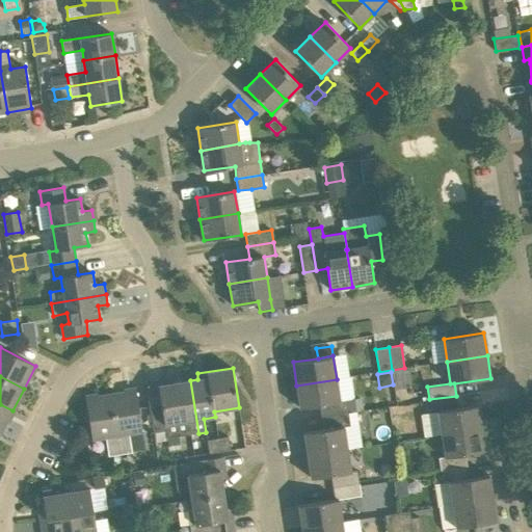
[(190,380),(169,383),(168,378),(145,381),(154,432),(165,430),(167,437),(198,433),(190,380)]
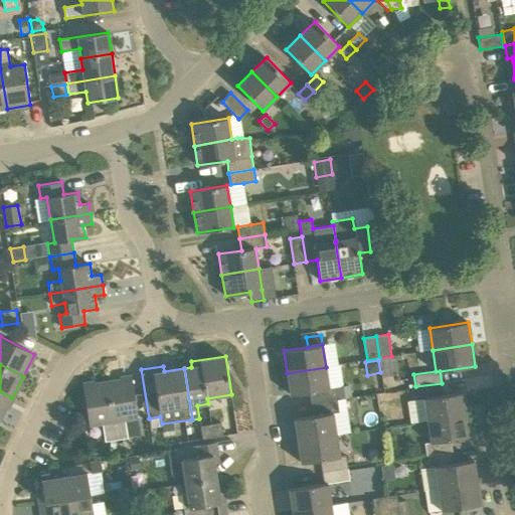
[(336,386),(329,387),(326,367),(287,373),(290,394),(309,392),(311,403),(338,399),(336,386)]
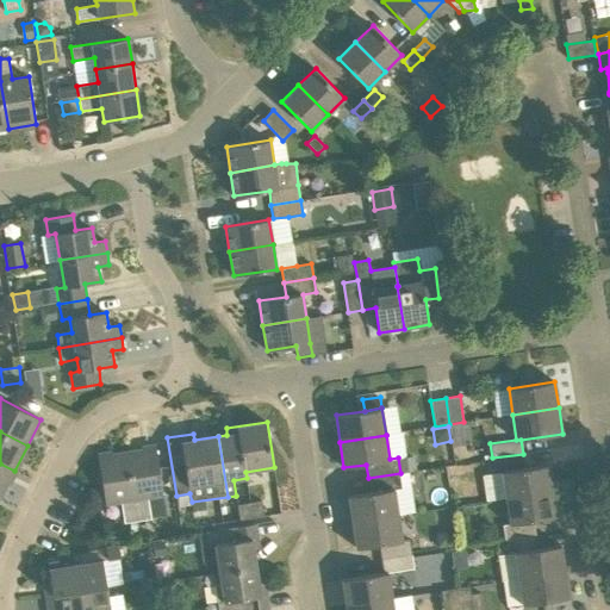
[(156,447),(128,452),(138,521),(151,518),(148,497),(163,495),(156,447)]
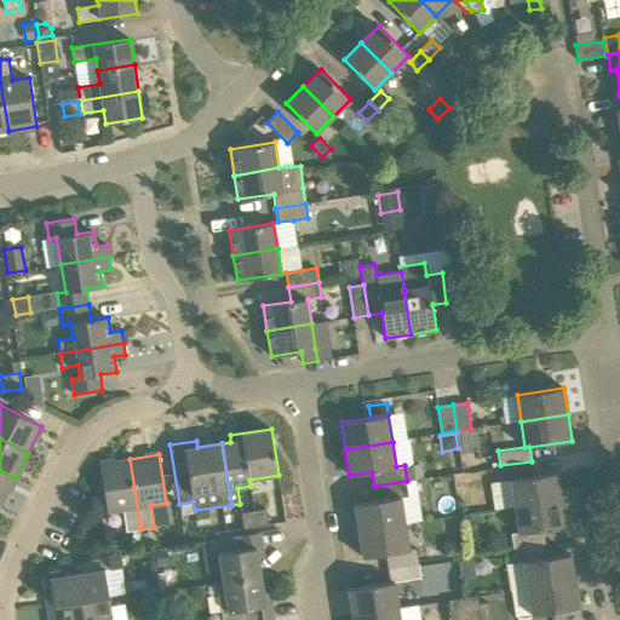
[(130,459),(99,464),(107,512),(124,510),(126,530),(141,529),(130,459)]
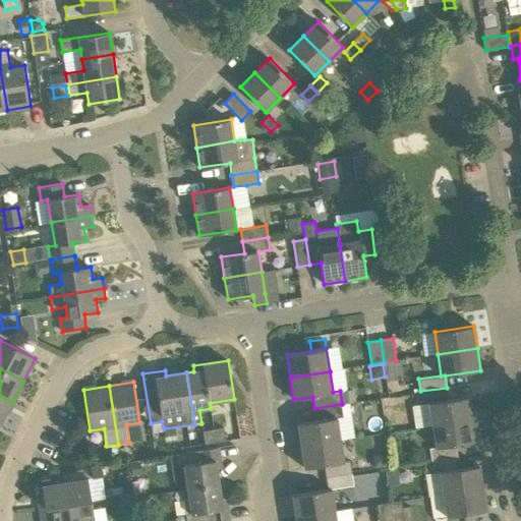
[(422,404),(412,405),(415,427),(432,425),(471,419),(468,397),(448,400),(447,388),(420,391),(422,404)]
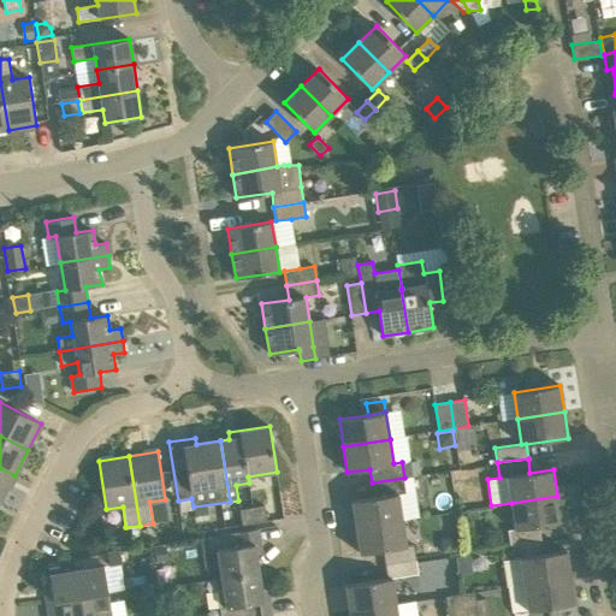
[(419,461),(402,463),(404,478),(421,474),(419,461)]
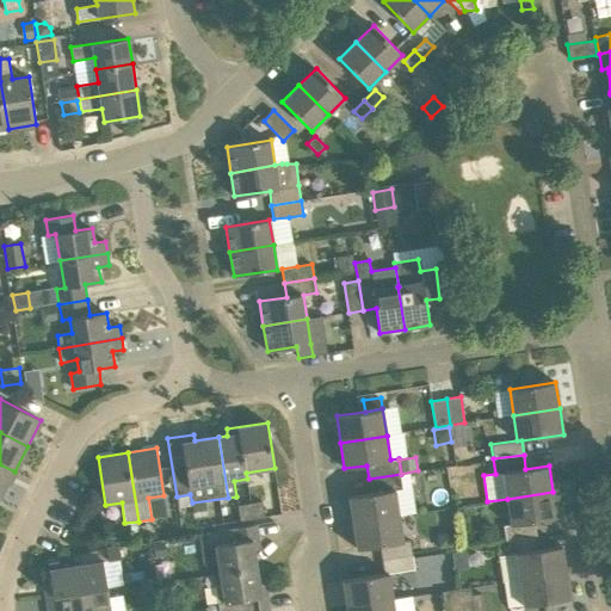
[(0,497),(1,498),(14,471),(0,464),(0,497)]
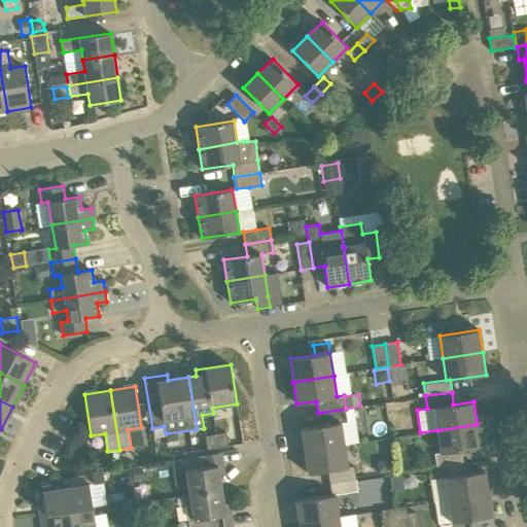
[(346,409),(318,413),(320,425),(301,428),(305,451),(344,445),(341,422),(348,421),(346,409)]
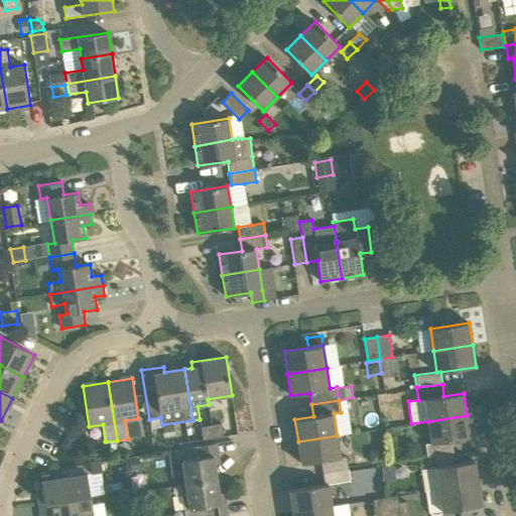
[(471,437),(467,415),(428,421),(431,442),(424,443),(426,456),(454,452),(452,440),(471,437)]
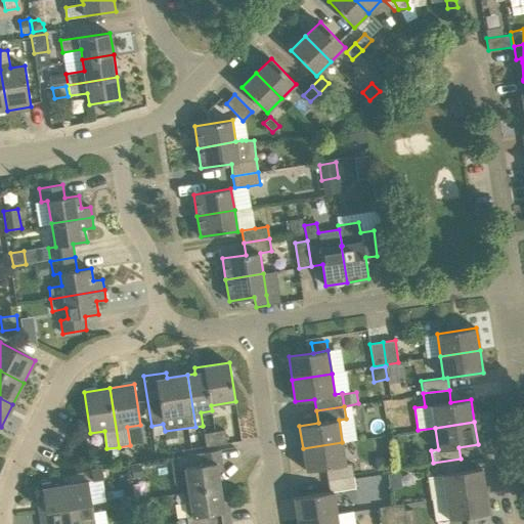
[(225,430),(215,432),(217,445),(227,443),(225,430)]
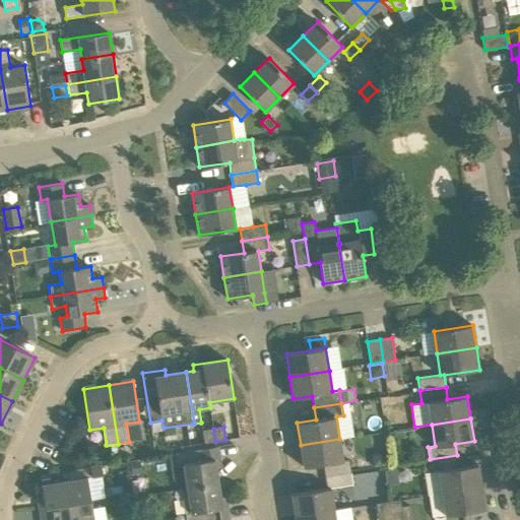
[(213,429),(202,431),(204,443),(215,442),(213,429)]
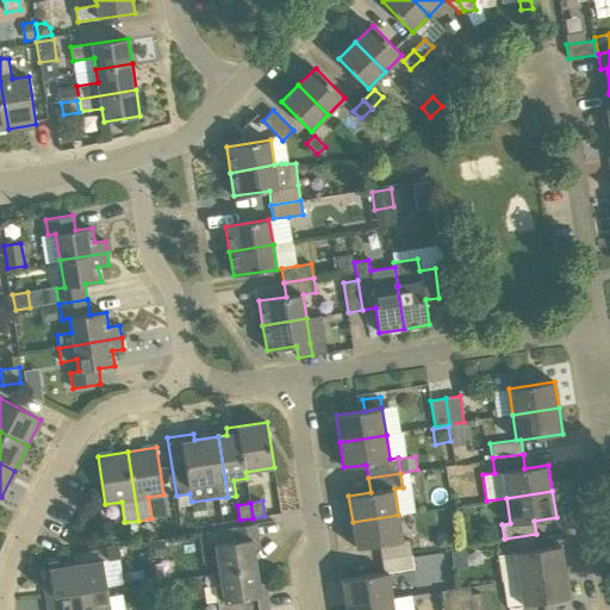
[(410,539),(402,540),(398,515),(353,522),(356,548),(379,545),(381,559),(412,554),(410,539)]
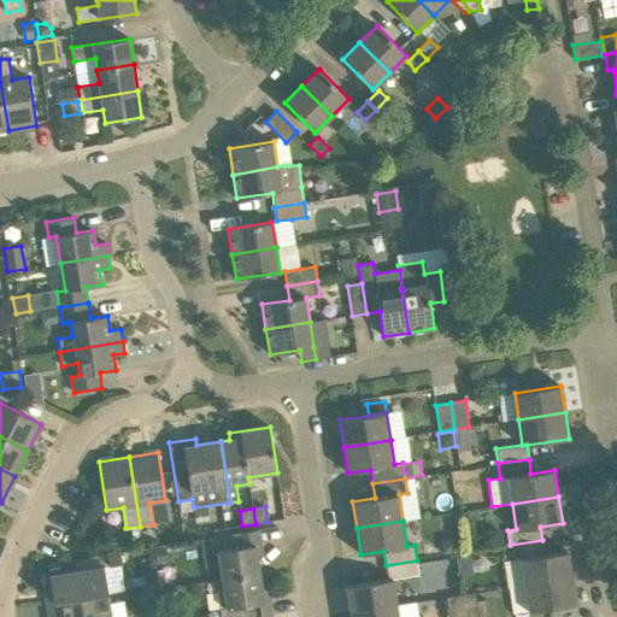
[(222,580),(259,574),(256,546),(262,545),(259,529),(209,538),(215,570),(221,569),(222,580)]
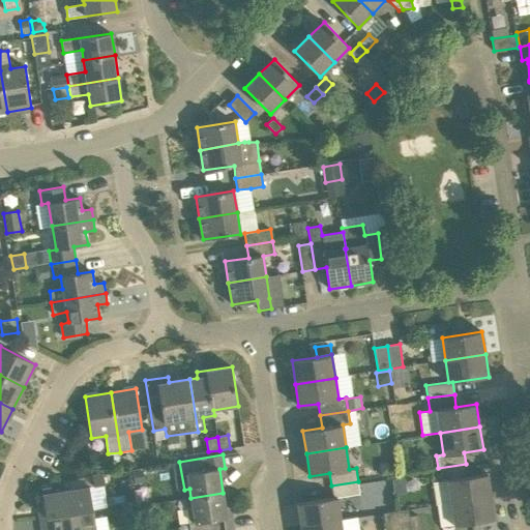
[(379,463),(380,476),(393,475),(392,462),(379,463)]
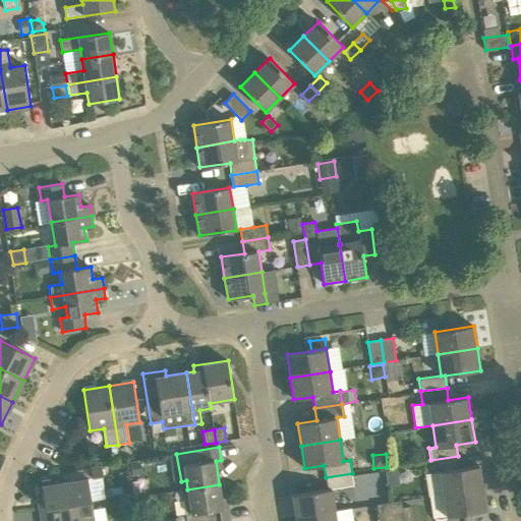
[(432,473),(427,473),(430,497),(443,495),(482,487),(479,466),(459,469),(458,456),(430,460),(432,473)]
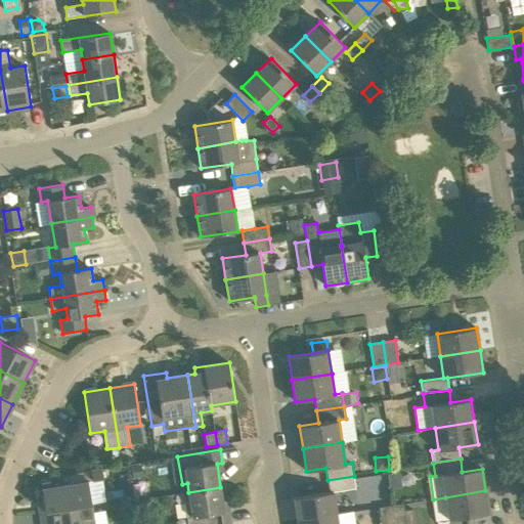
[(141,466),(131,467),(133,478),(143,477),(141,466)]
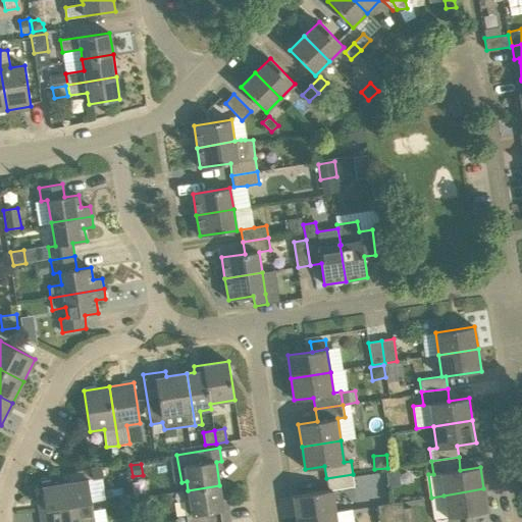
[(111,466),(102,468),(104,477),(112,475),(111,467),(111,466)]
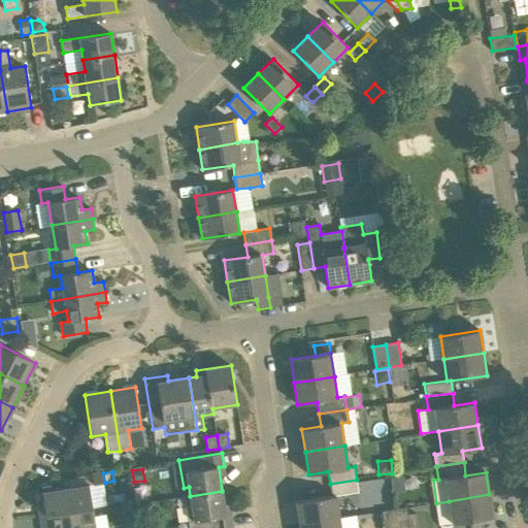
[(103,472),(92,473),(94,484),(105,483),(103,473),(103,472)]
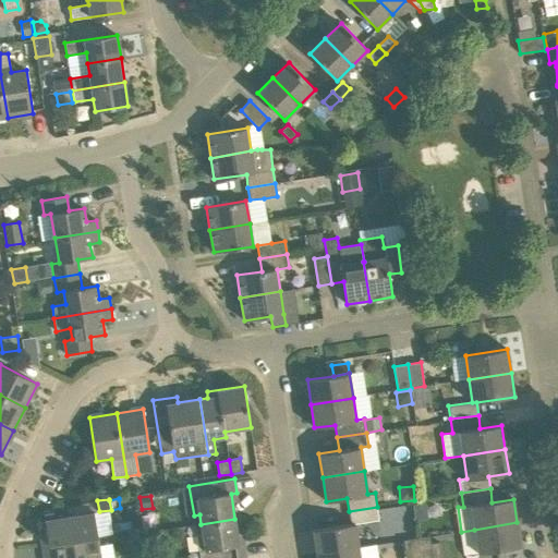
[(426,502),(411,505),(414,522),(428,520),(426,502)]
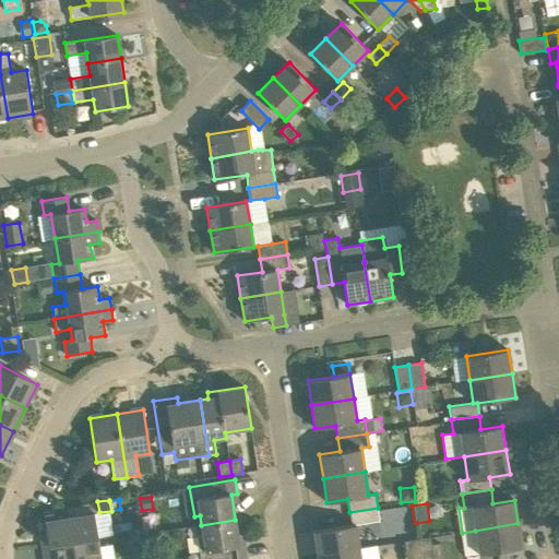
[(356,525),(380,521),(378,508),(349,512),(351,525),(313,531),(317,555),(359,548),(356,525)]
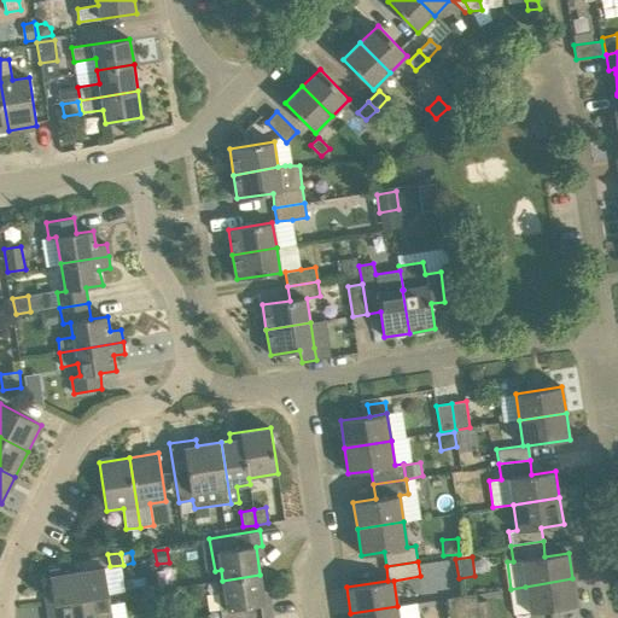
[(58,564),(47,565),(50,576),(59,573),(58,564)]
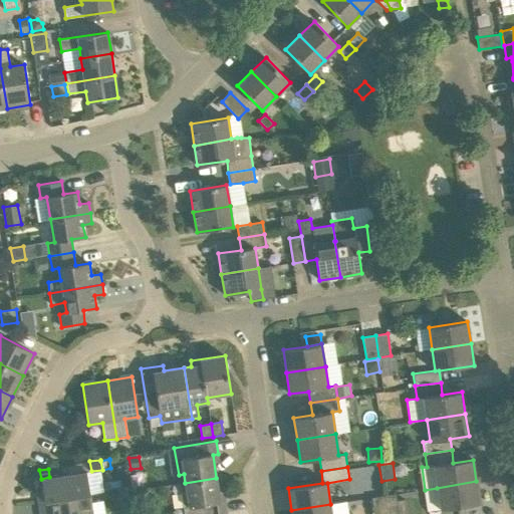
[(41,479),(44,500),(44,502),(90,495),(86,472),(41,479)]
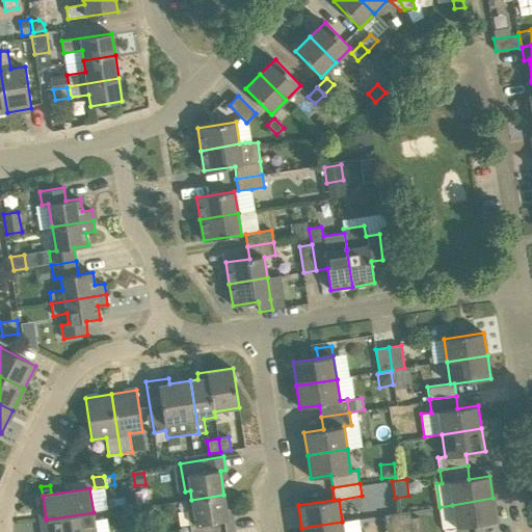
[(223,495),(191,500),(193,509),(187,510),(190,531),(227,531),(235,531),(233,517),(228,519),(223,495)]
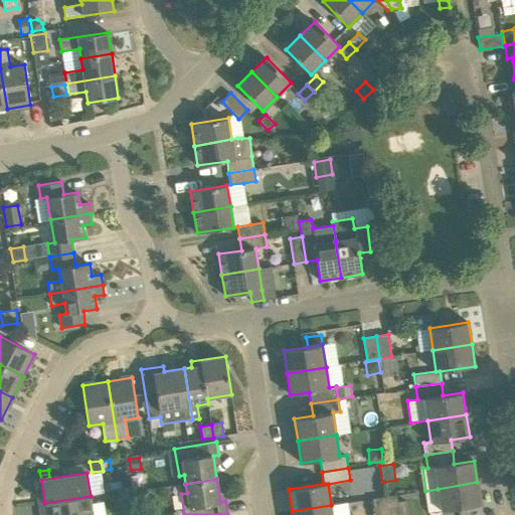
[(428,512),(442,511),(480,505),(477,482),(438,489),(425,491),(428,512)]
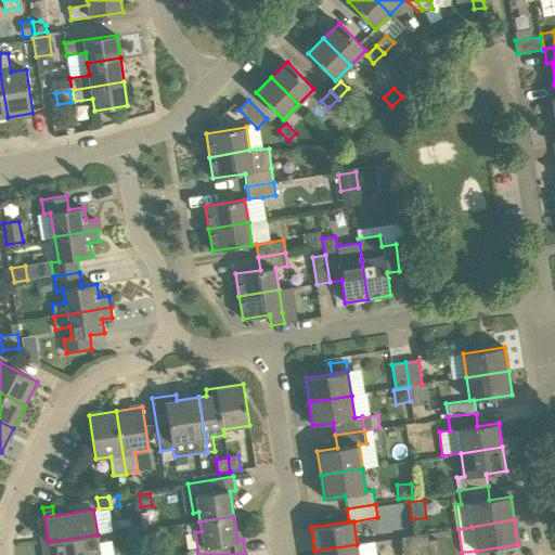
[(439,554),(437,540),(429,541),(427,533),(414,536),(416,554),(439,554)]
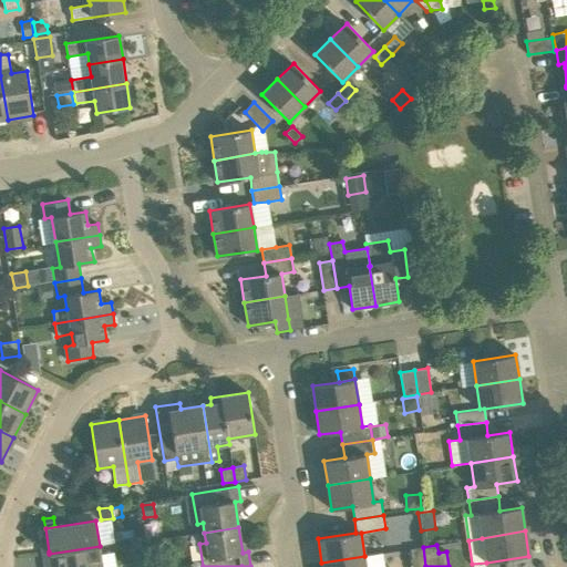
[(49,552),(42,553),(43,566),(103,566),(100,546),(49,554),(49,552)]
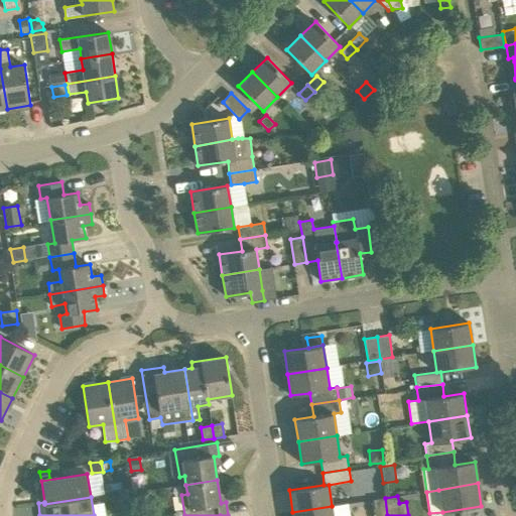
[(375,515),(387,515),(385,498),(373,500),(375,515)]
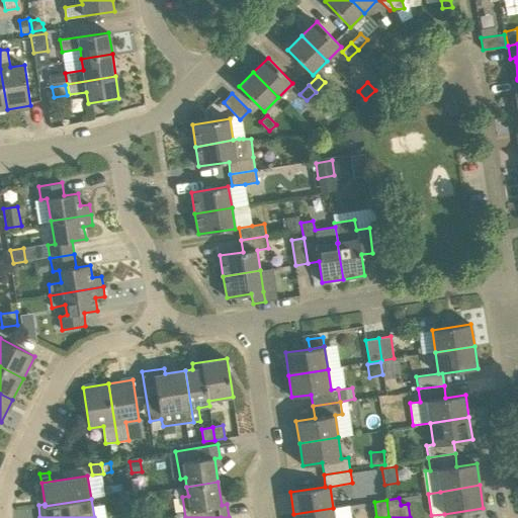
[(293,514),(293,517),(334,517),(333,508),(293,514)]
